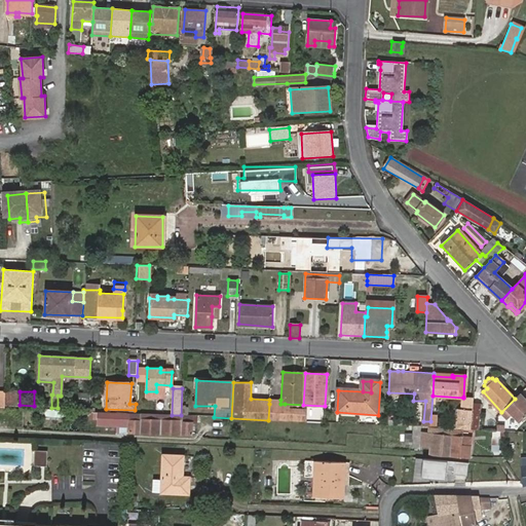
[(525,415),(525,399),(521,393),(515,399),(501,412),(506,418),(512,414),(519,422),(525,415)]
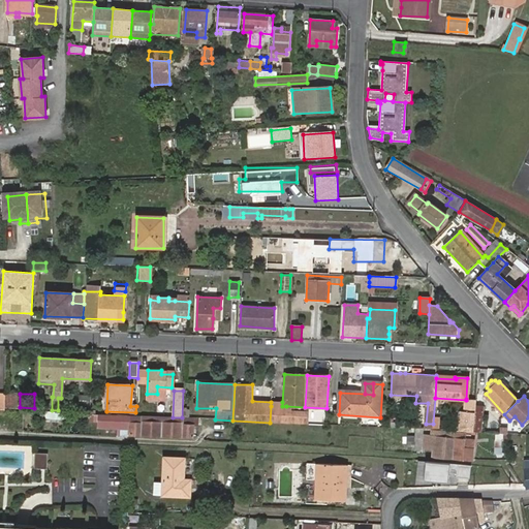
[(475,411),(476,400),(466,399),(466,400),(466,411),(475,411)]
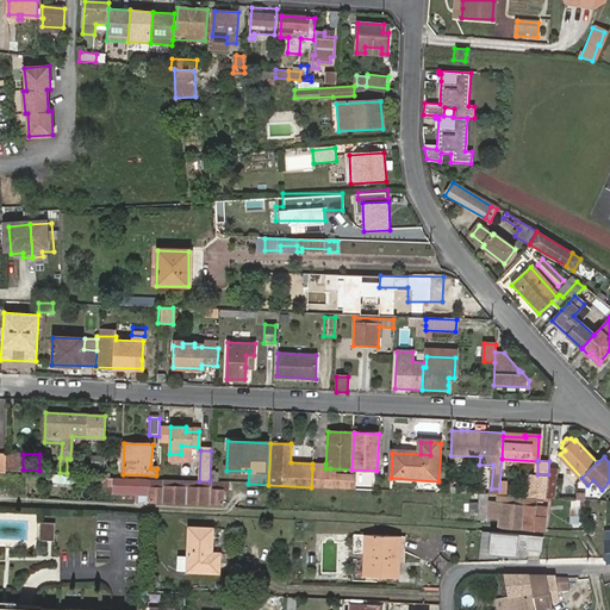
[(312,468),(311,487),(355,489),(356,474),(352,473),(352,472),(348,472),(348,474),(335,473),(335,470),(330,470),(312,468)]
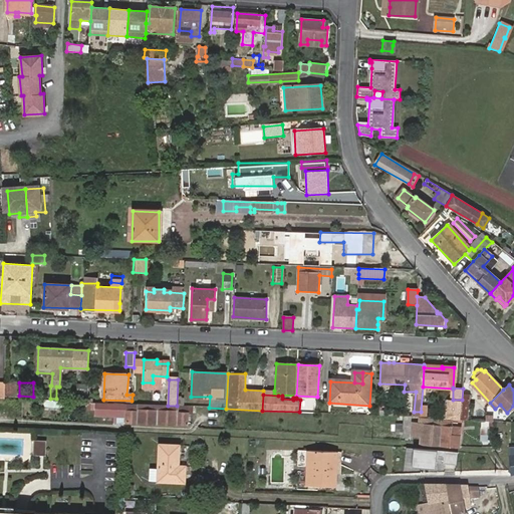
[(448,420),(461,420),(462,407),(462,401),(462,400),(453,400),(449,400),(448,420)]
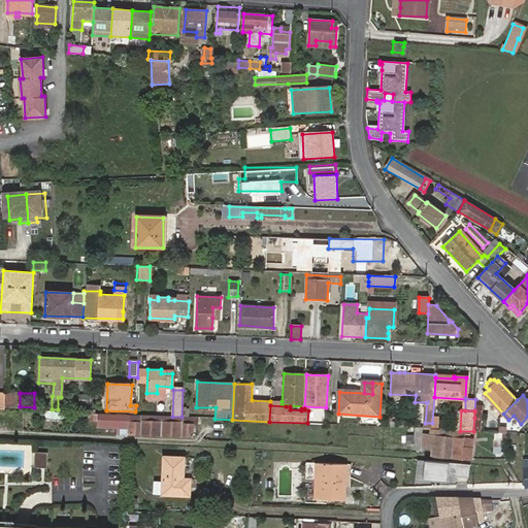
[(89,411),(89,420),(99,420),(99,426),(117,426),(117,434),(120,434),(130,433),(130,422),(140,422),(140,415),(94,413),(89,411)]
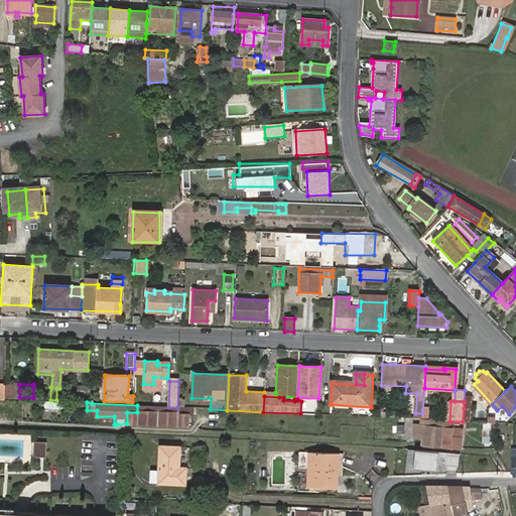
[(137,412),(127,412),(127,423),(157,424),(158,406),(137,405),(137,412)]
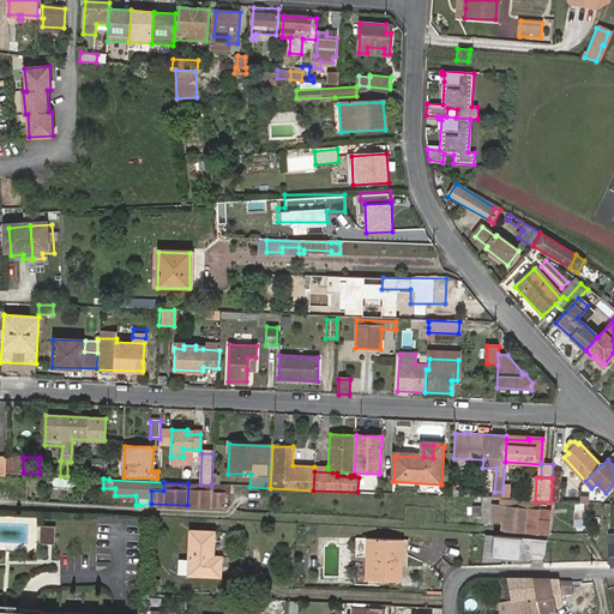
[(200,485),(188,483),(187,505),(224,506),(224,493),(212,492),(212,485),(211,485),(200,485)]
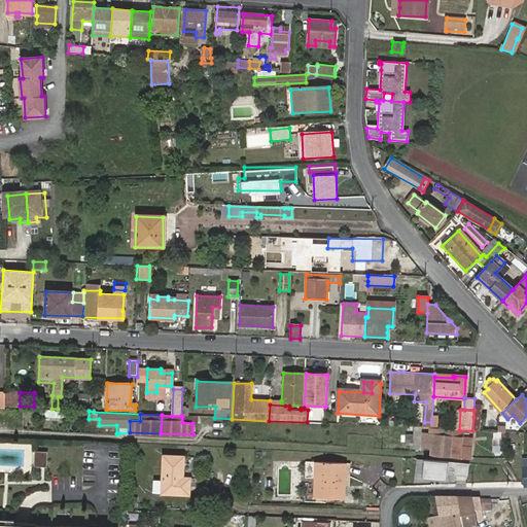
[(473,417),(472,430),(481,431),(481,418),(473,417)]
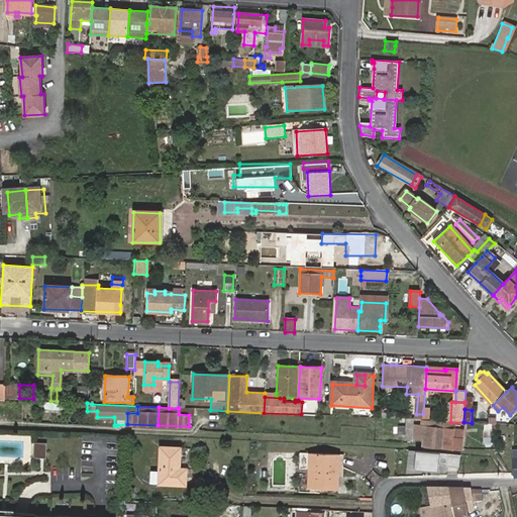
[(425,426),(414,426),(413,439),(423,440),(423,446),(442,447),(443,428),(444,424),(425,423),(425,426)]
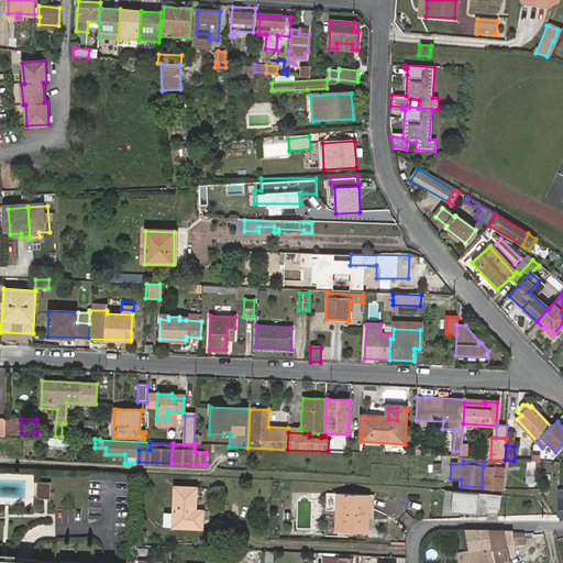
[(494,467),(483,466),(482,487),(501,488),(503,473),(494,472),(494,467)]
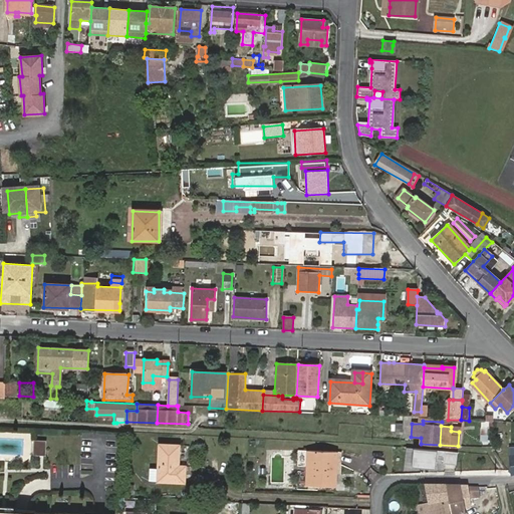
[(34,440),(33,455),(46,455),(46,440),(34,440)]
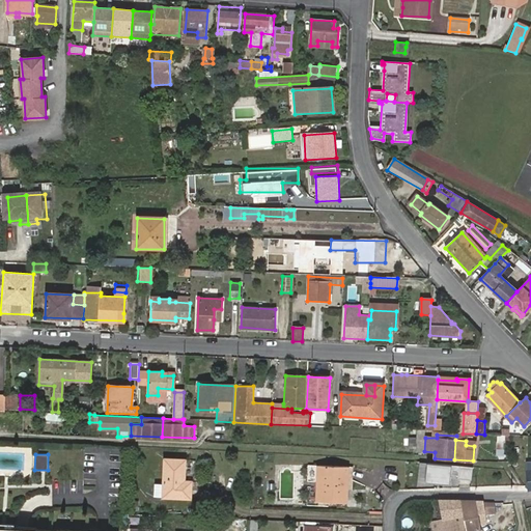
[(164,484),(163,496),(191,497),(192,475),(185,474),(185,460),(164,460),(164,484)]
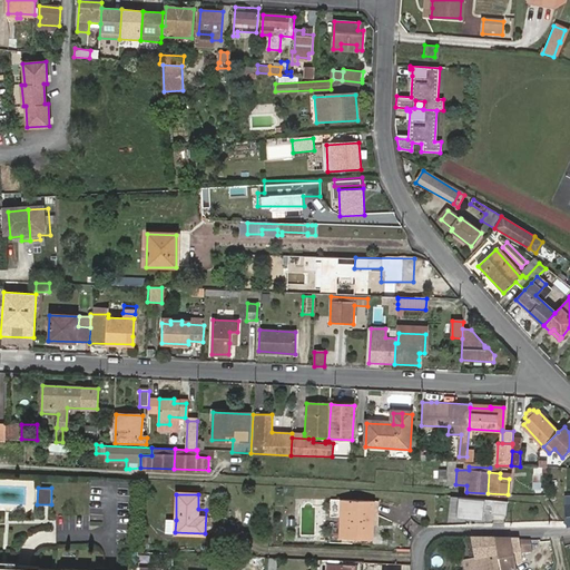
[(344,501),(331,500),(331,518),(338,518),(338,523),(331,523),(330,543),(354,544),(354,538),(350,538),(343,538),(343,518),(344,501)]
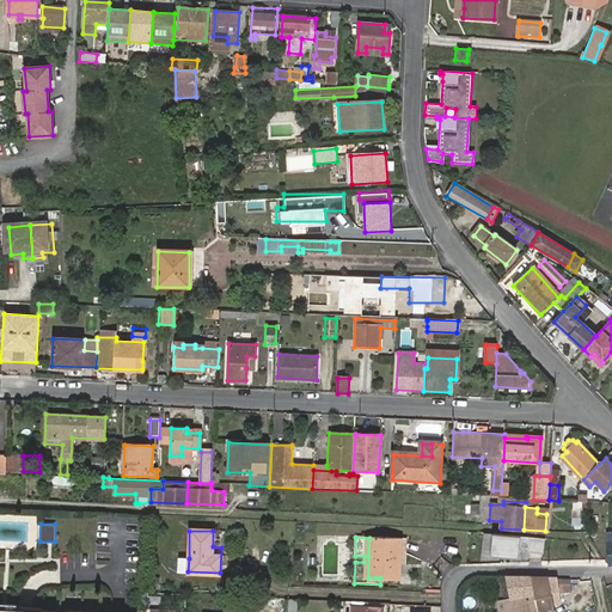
[(399,579),(402,539),(369,538),(368,556),(375,556),(375,577),(380,577),(399,579)]
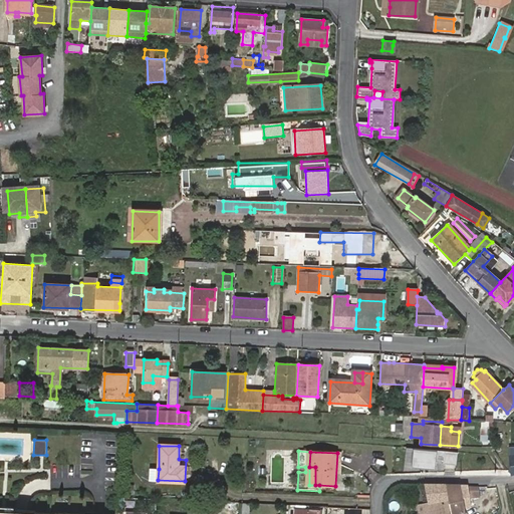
[(445,453),(443,466),(456,467),(457,455),(445,453)]
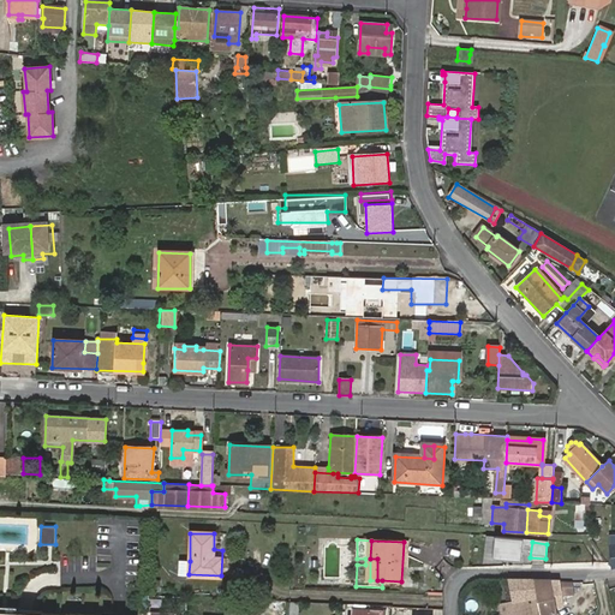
[(189,574),(190,561),(179,561),(179,574),(189,574)]
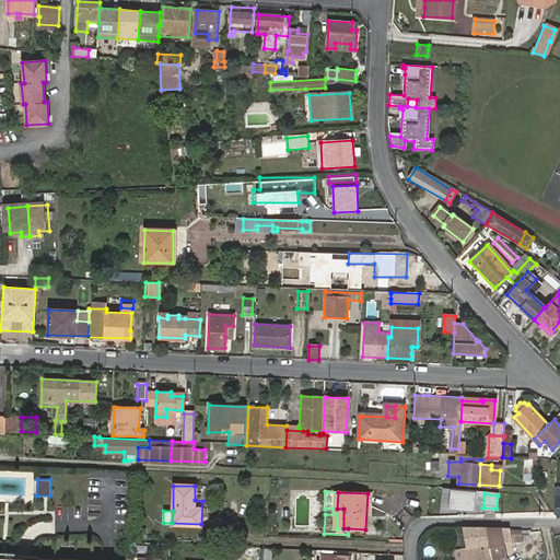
[(490,559),(485,528),(462,528),(465,550),(456,551),(457,559),(490,559)]
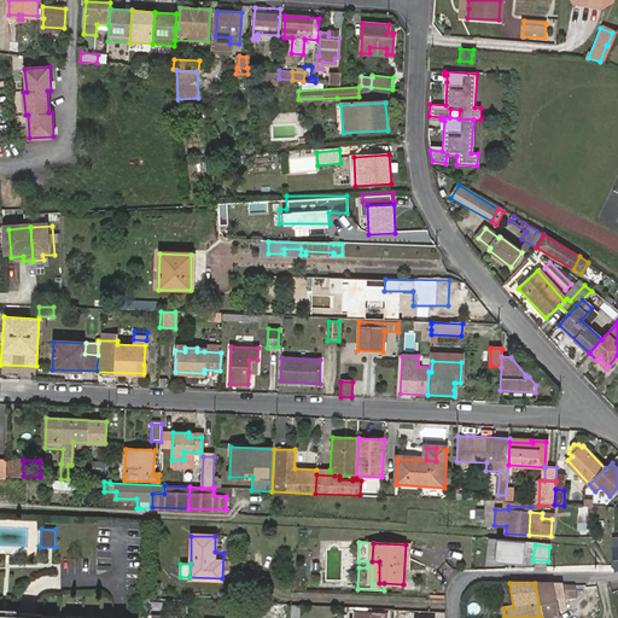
[(541,617),(559,617),(557,601),(577,596),(575,587),(535,583),(541,617)]
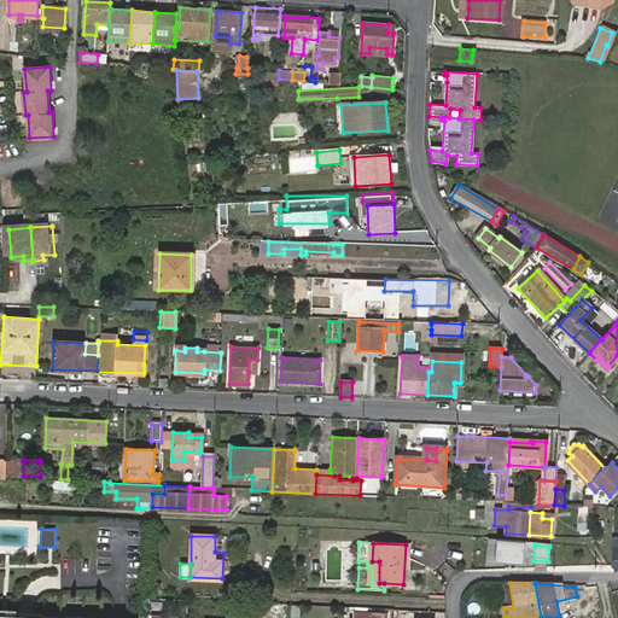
[(299,617),(301,607),(289,606),(287,617),(299,617)]
